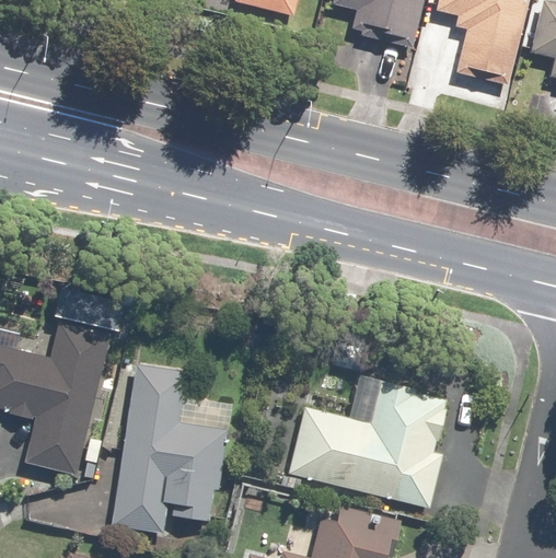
[(240,0),(293,13),(297,0),(240,0)]
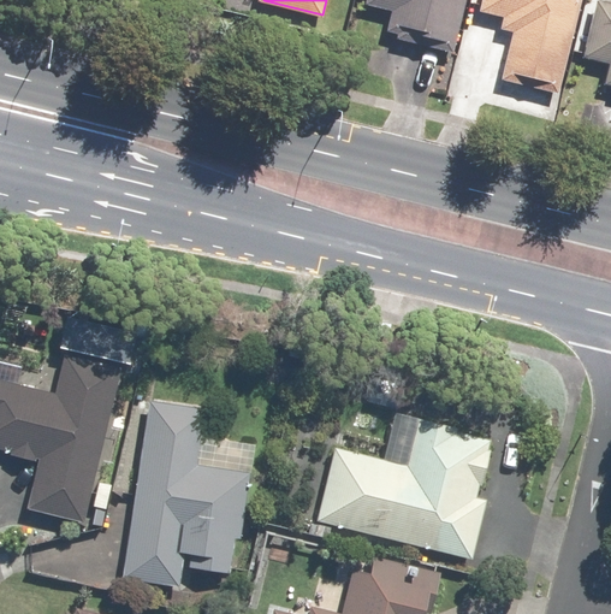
[(452,53),(466,0),(365,0),(363,4),(391,11),(385,37),(452,53)]
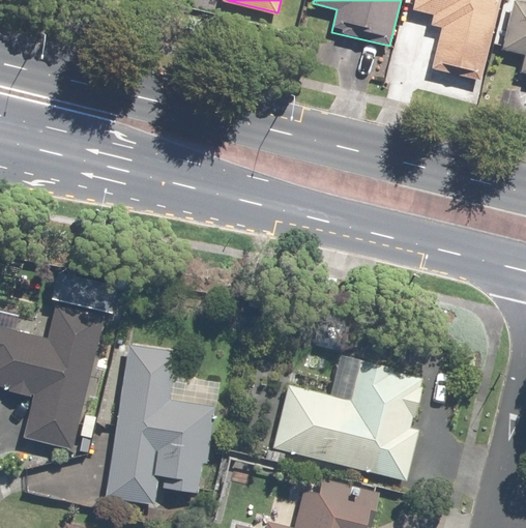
[(434,68),(479,80),(498,0),(414,0),(412,10),(433,16),(431,25),(444,28),(434,68)]
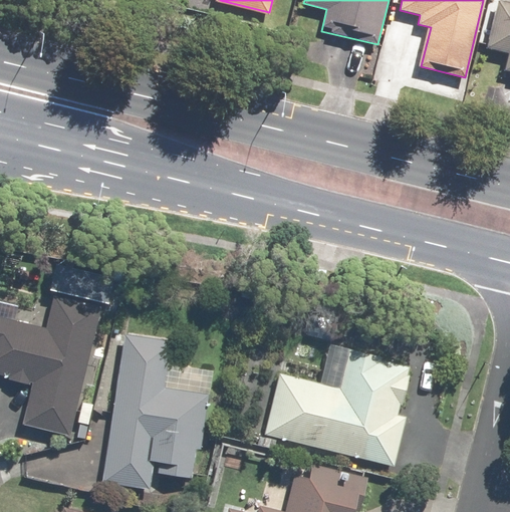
[(509,1),(504,0),(498,0),(486,48),(509,54),(504,74),(509,75),(509,1)]
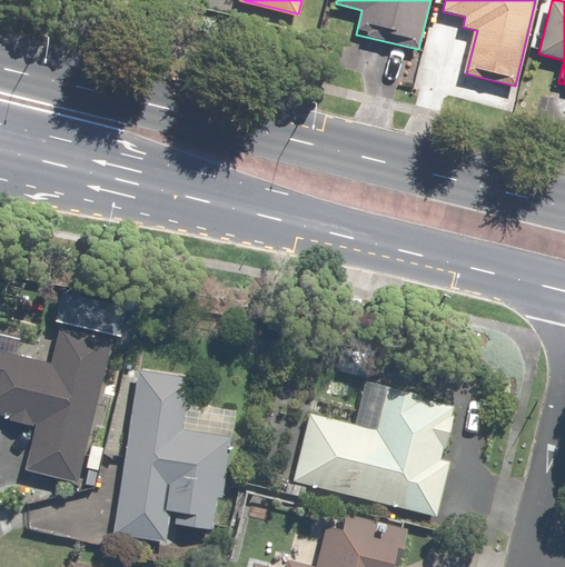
[(23,469),(77,483),(114,337),(60,324),(51,362),(0,349),(0,416),(35,425),(23,469)]
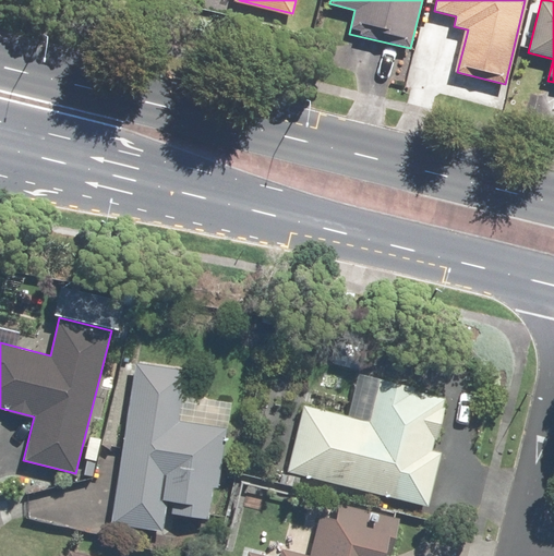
[(135,361),(110,523),(165,531),(167,514),(209,520),(215,488),(219,488),(232,400),(185,393),(189,370),(135,361)]
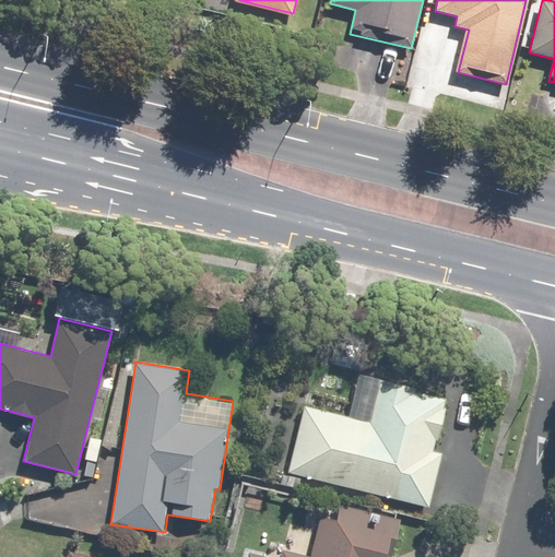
[(303,404),(286,472),(428,508),(443,451),(435,450),(448,395),(361,375),(350,416),(303,404)]
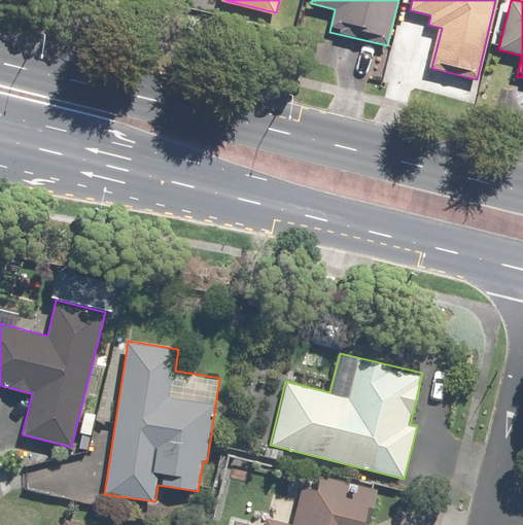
[(262,524),(233,518),(231,524),(370,524),(379,489),(320,475),(317,488),(303,484),(293,522),(266,516),(263,524),(262,524)]
